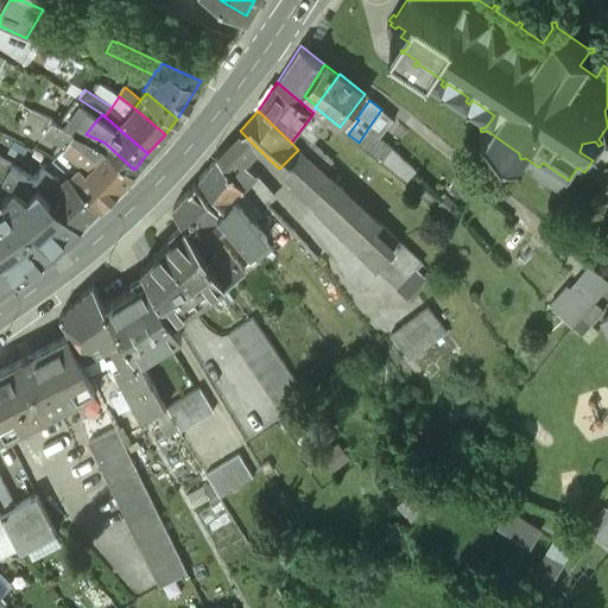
[(86,134),(93,125),(77,115),(75,120),(77,122),(74,128),(86,134)]
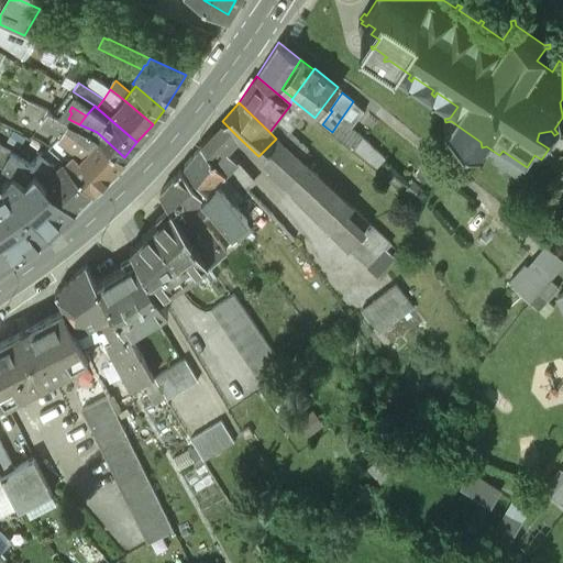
[(63,131),(68,119),(47,109),(47,111),(42,108),(39,114),(44,118),(42,121),(63,131)]
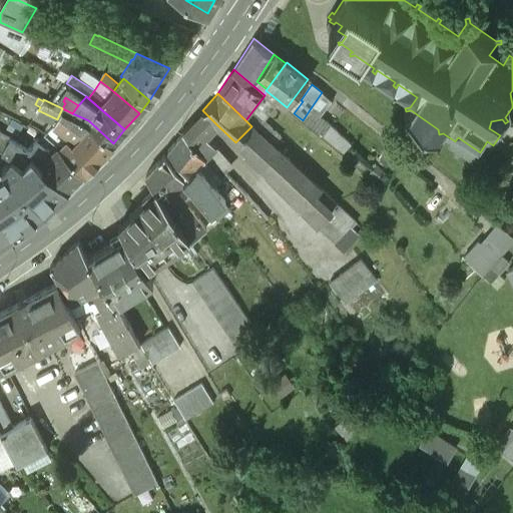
[(85,172),(113,143),(88,120),(72,113),(62,108),(57,119),(78,140),(74,144),(68,138),(60,147),(85,172)]
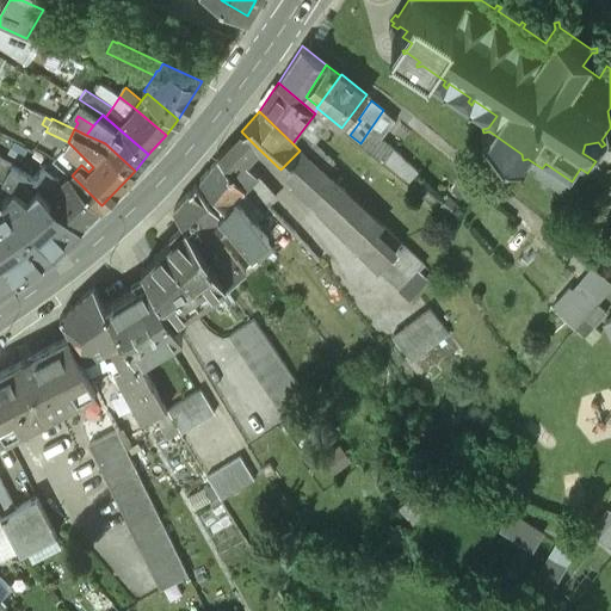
[(229,144),(245,161),(258,148),(241,131),(229,144)]
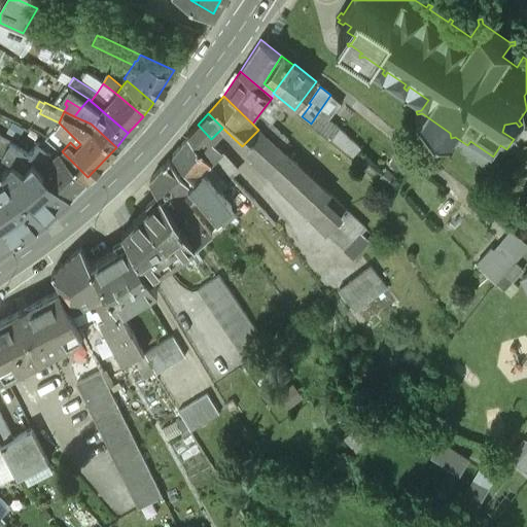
[(317,114),(311,124),(329,138),(337,130),(317,114)]
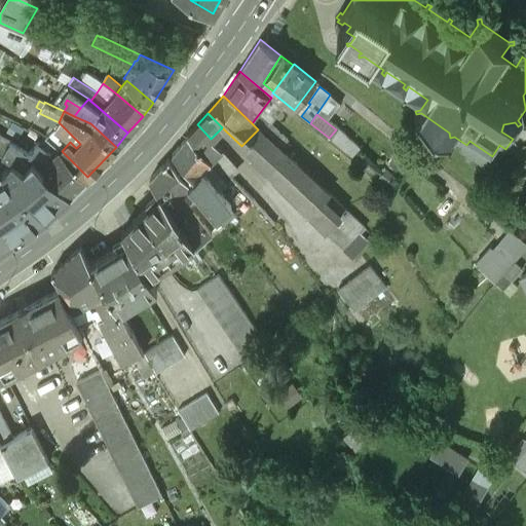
[(261,133),(279,150),(288,142),(269,123),(261,133)]
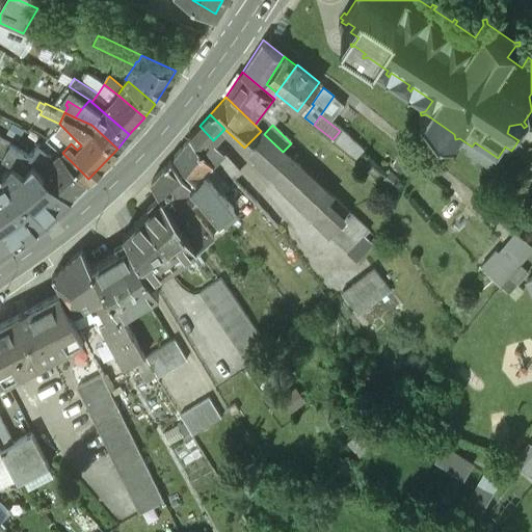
[(190,136),(215,162),(223,151),(213,140),(200,126),(190,136)]
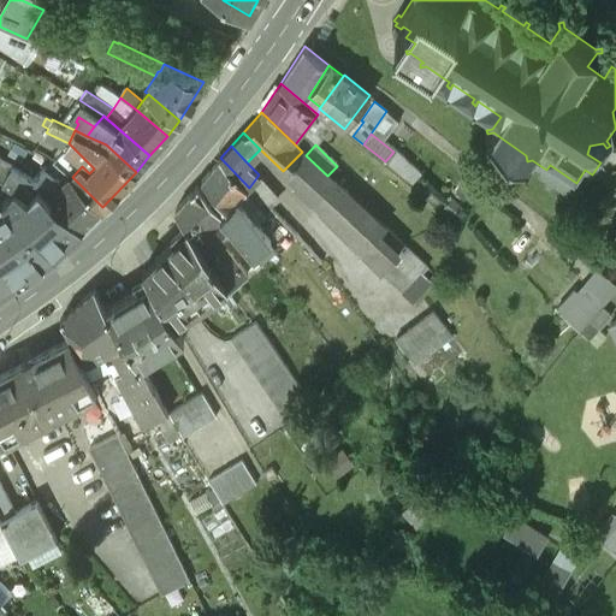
[(306,155),(302,152),(283,171),(296,184),(292,187),(375,274),(396,256),(375,236),(383,229),(327,176),(306,155)]
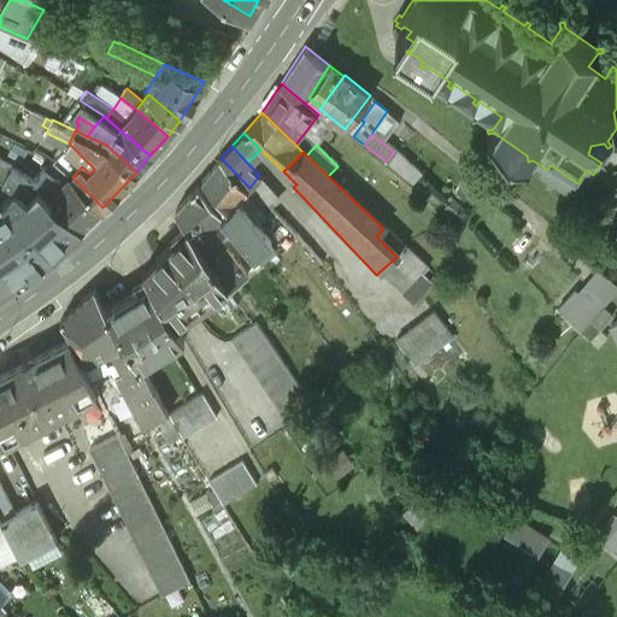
[(394,152),(386,162),(412,182),(421,172),(394,152)]
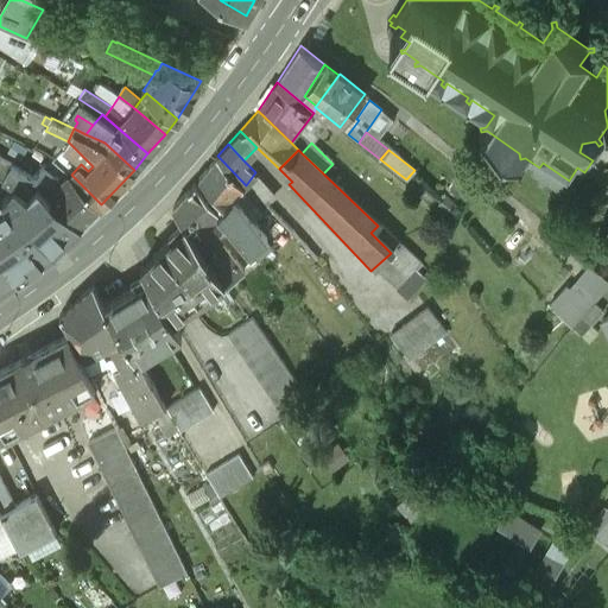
[(82,222),(101,204),(71,175),(52,156),(33,175),(0,157),(1,156),(0,154),(0,173),(14,183),(27,191),(38,182),(82,222)]
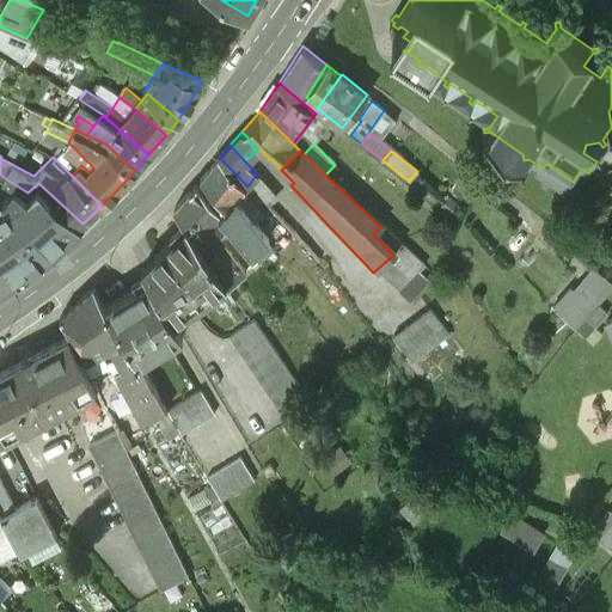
[(248,187),(219,157),(201,178),(224,206),(236,197),(248,187)]
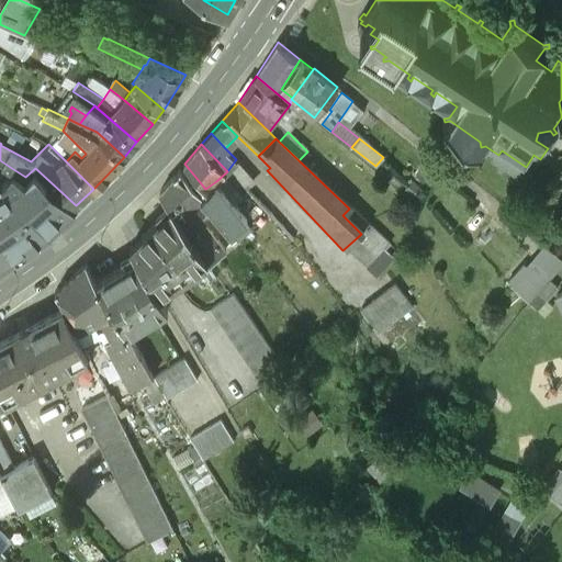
[(7,179),(0,182),(0,262),(49,229),(76,205),(35,168),(25,177),(13,169),(7,179)]
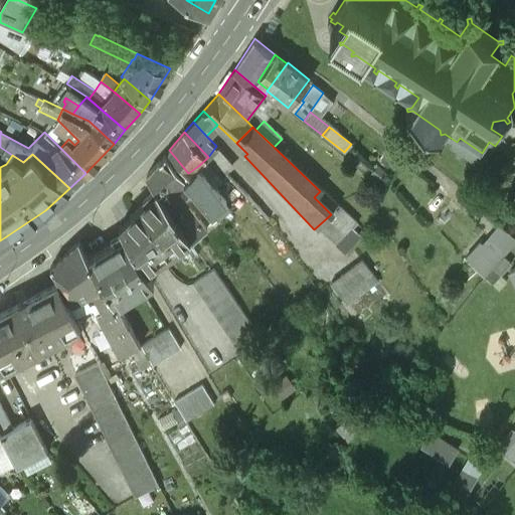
[(184,177),(165,155),(147,174),(156,188),(175,216),(182,209),(186,205),(175,191),(184,182),(181,179),(184,177)]
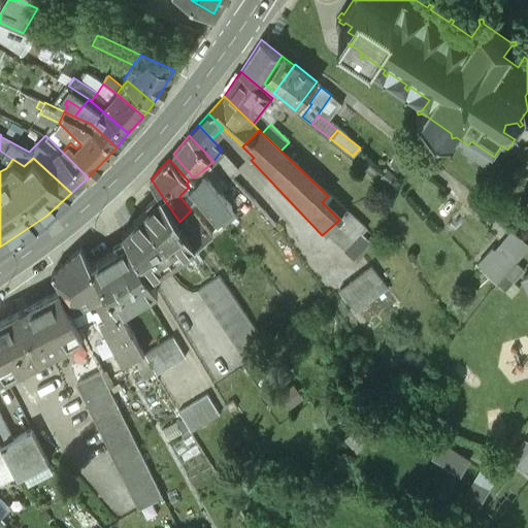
[(189,182),(186,184),(189,187),(215,221),(225,212),(227,216),(233,211),(209,180),(210,179),(203,170),(193,177),(189,182)]
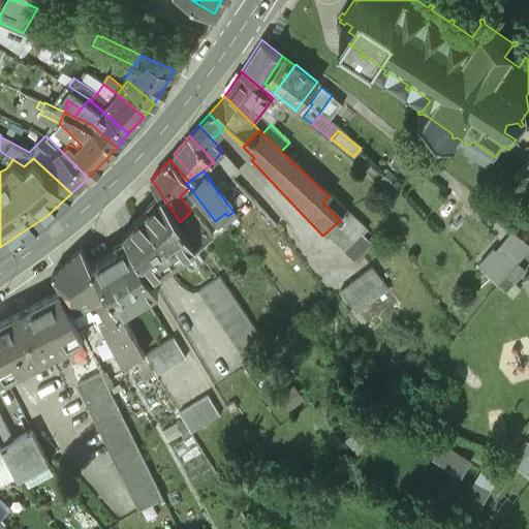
[(180,222),(160,193),(123,230),(128,240),(149,275),(176,256),(180,262),(196,250),(194,246),(195,246),(193,242),(180,222)]
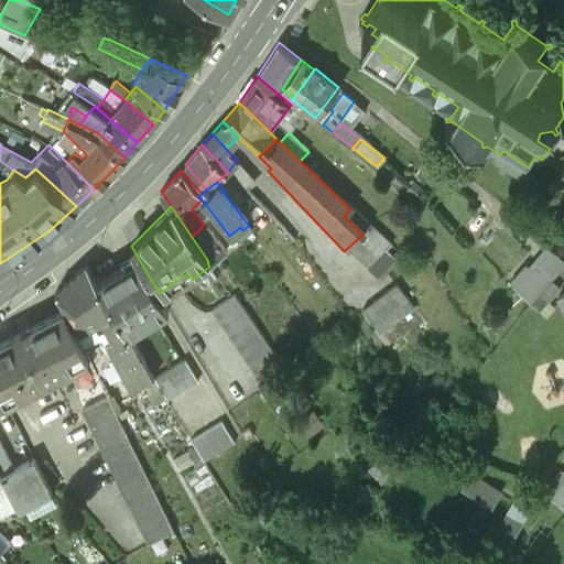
[(192,237),(206,258),(212,255),(208,249),(212,246),(199,229),(192,237)]
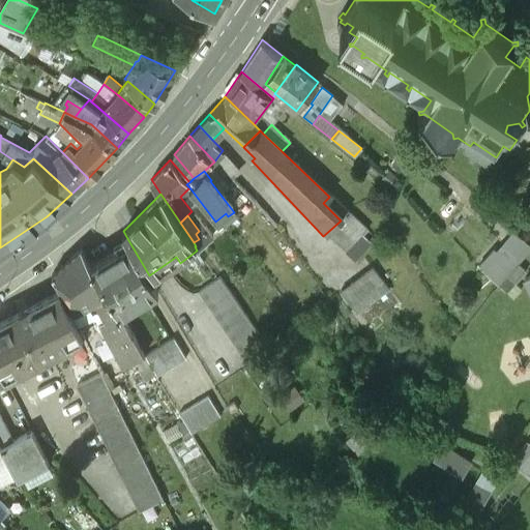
[(529,248),(529,244),(512,231),(496,249),(494,247),(478,265),(498,285),(522,259),(529,248)]
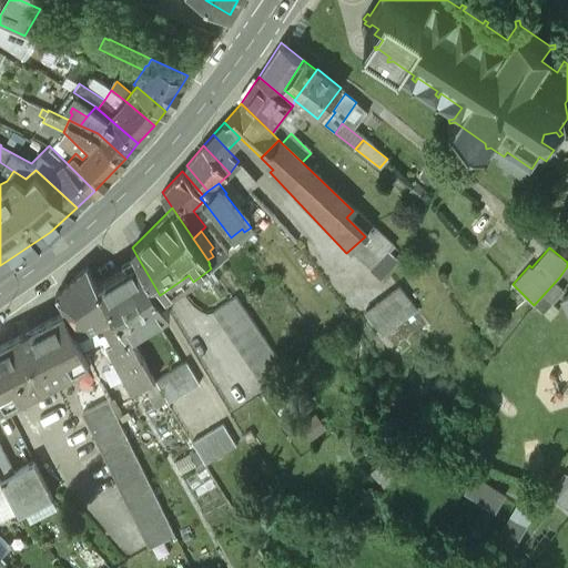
[(160,295),(138,257),(98,282),(129,335),(170,311),(160,295)]
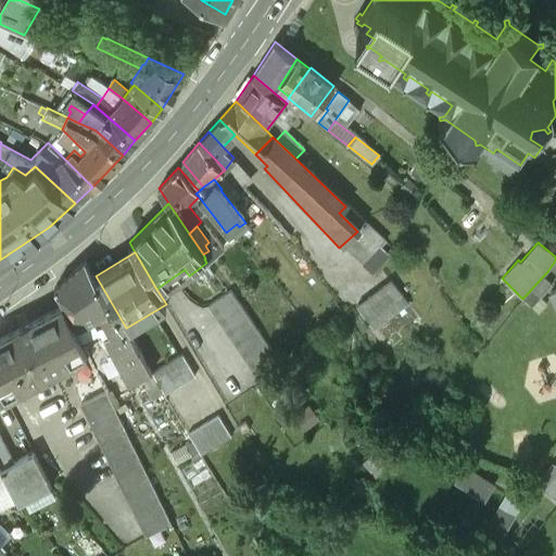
[(96,276),(85,258),(57,286),(65,304),(88,352),(95,365),(102,362),(106,359),(88,321),(91,319),(133,386),(152,373),(126,328),(96,276)]
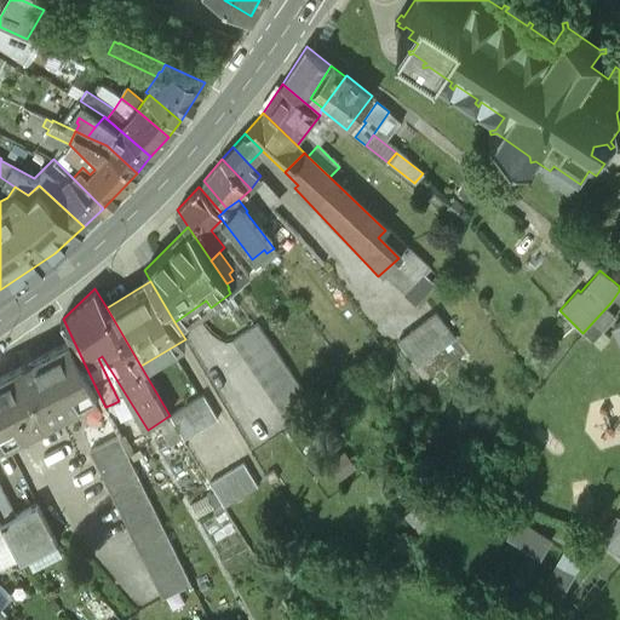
[(474,340),(443,309),(399,350),(429,382),(474,340)]
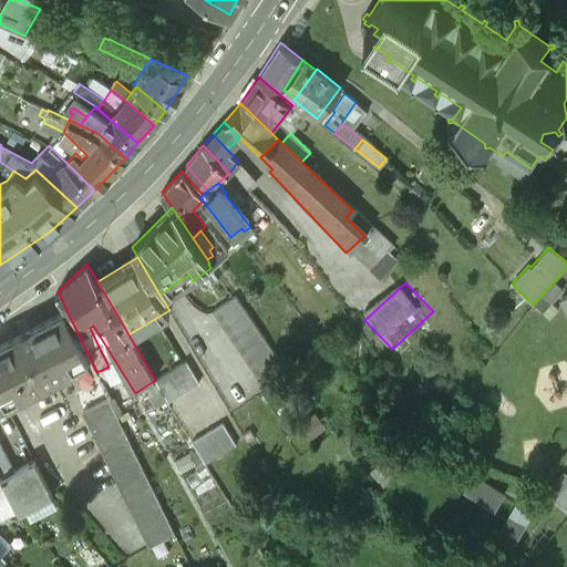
[(289,371),(235,296),(214,310),(269,385),(289,371)]
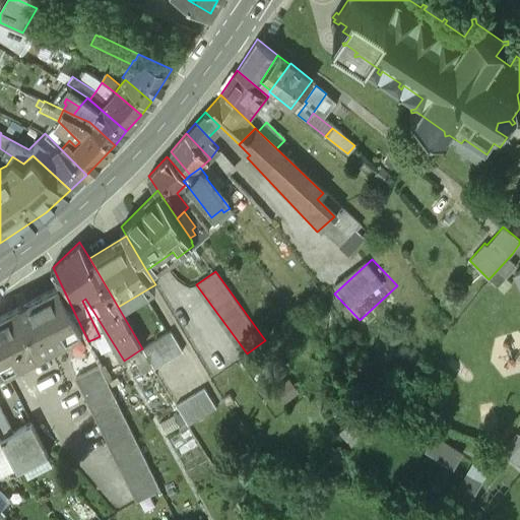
[(61,284),(7,312),(30,355),(82,329),(61,284)]
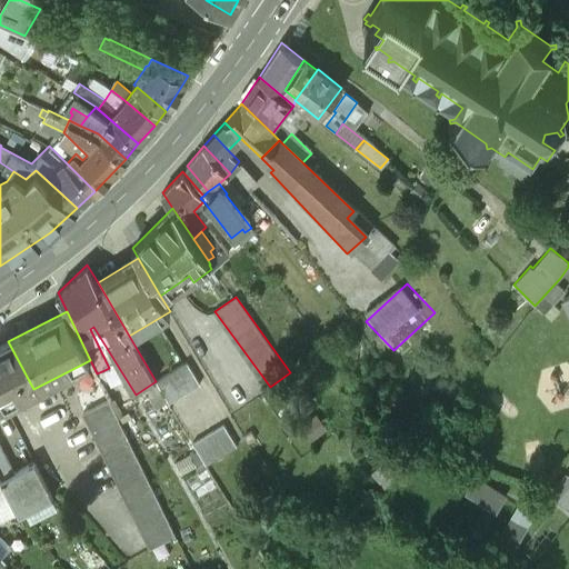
[(8,341),(0,346),(0,393),(3,401),(5,403),(33,389),(8,341)]
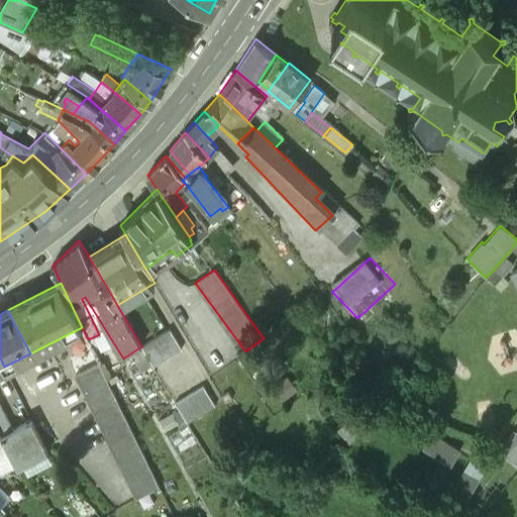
[(169,329),(142,346),(153,365),(181,348),(169,329)]
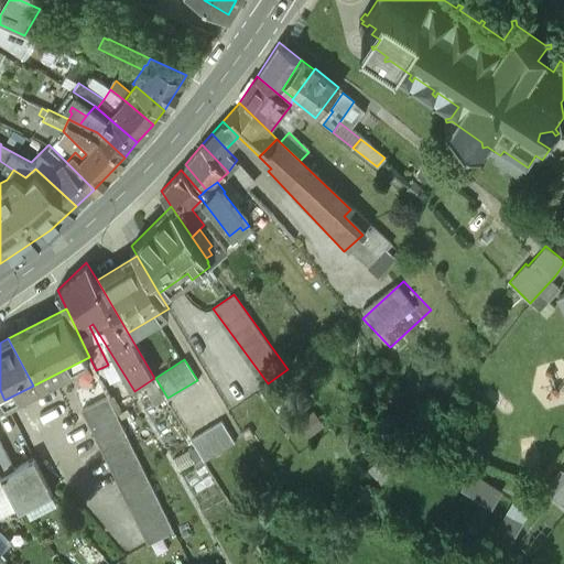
[(104,367),(96,370),(107,394),(132,448),(141,444),(104,367)]
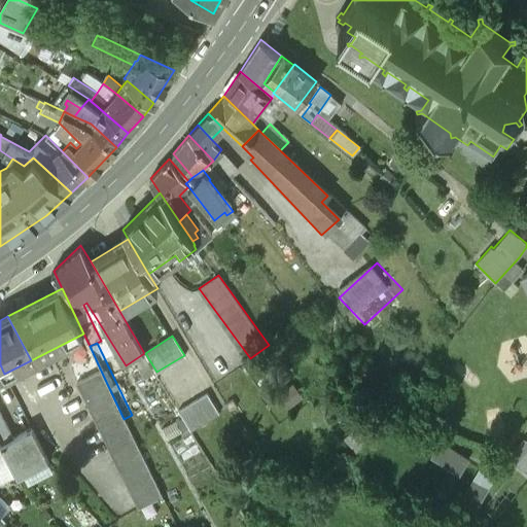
[(160,379),(150,363),(133,375),(142,388),(160,379)]
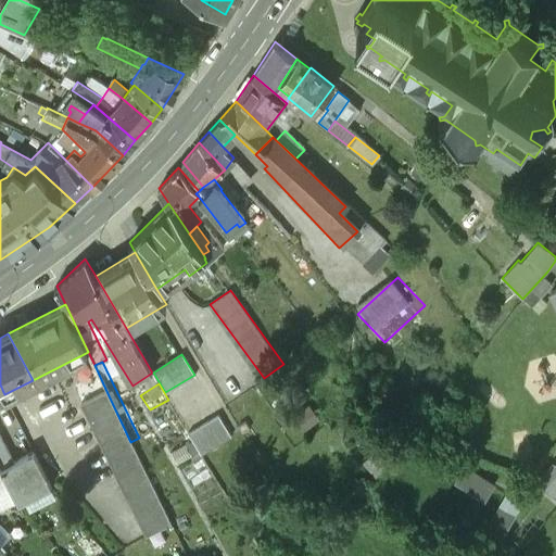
[(169,523),(130,442),(105,389),(80,401),(144,535),(169,523)]
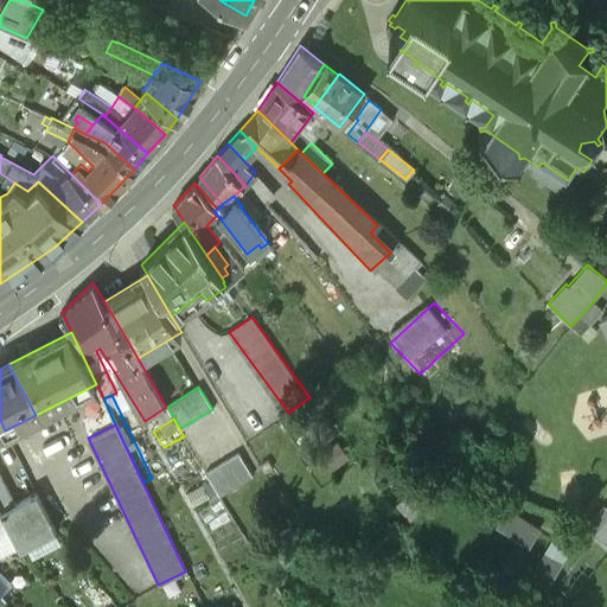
[(251,477),(237,453),(206,472),(221,496),(251,477)]
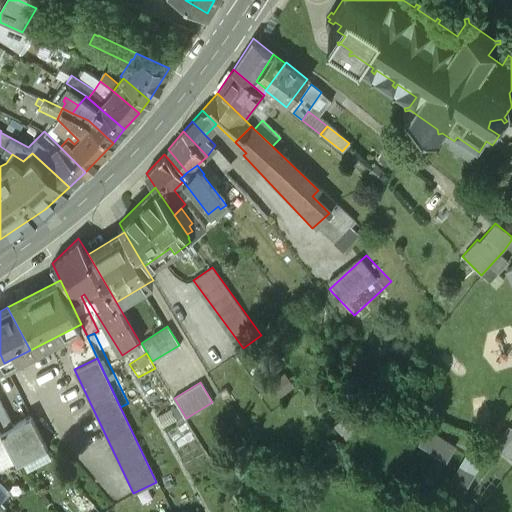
[(0,409),(0,430),(16,463),(47,447),(30,413),(12,422),(4,407),(0,409)]
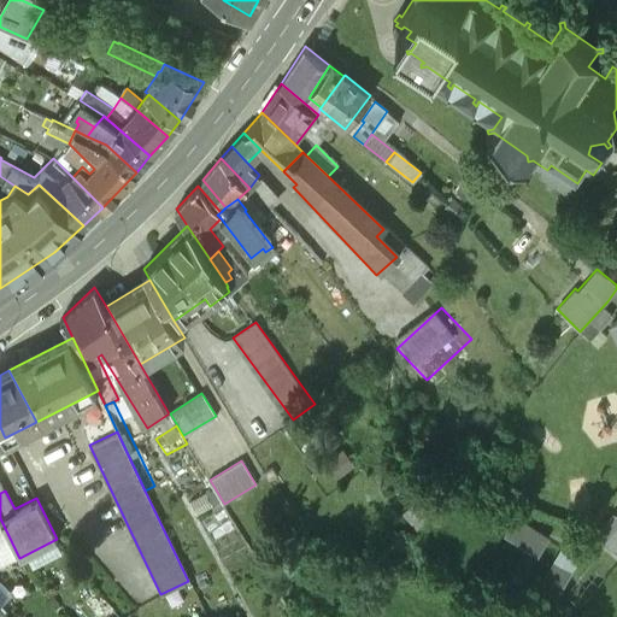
[(616,509),(595,535),(616,553),(616,509)]
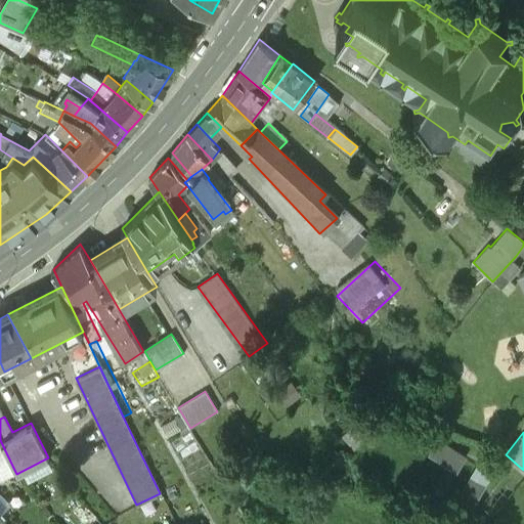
[(430,451),(459,469),(469,452),(440,435),(430,451)]
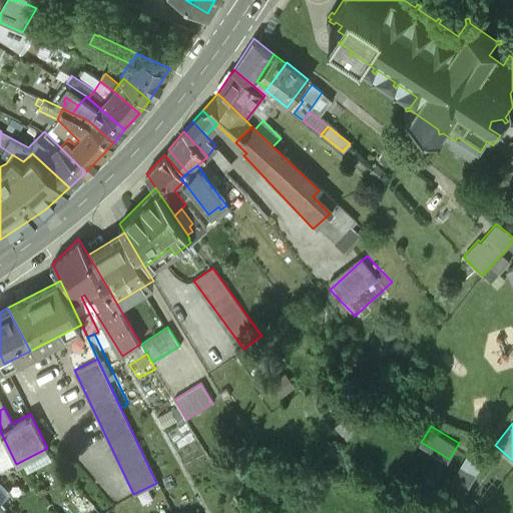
[(478,465),(462,456),(444,490),(459,498),(478,465)]
